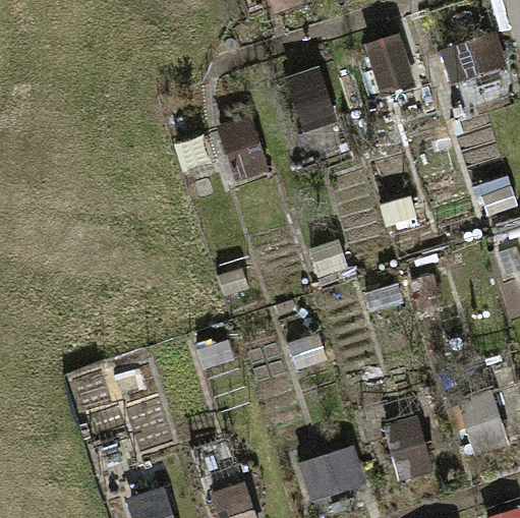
[(270,0),(275,13),(310,2),(309,0),(270,0)]
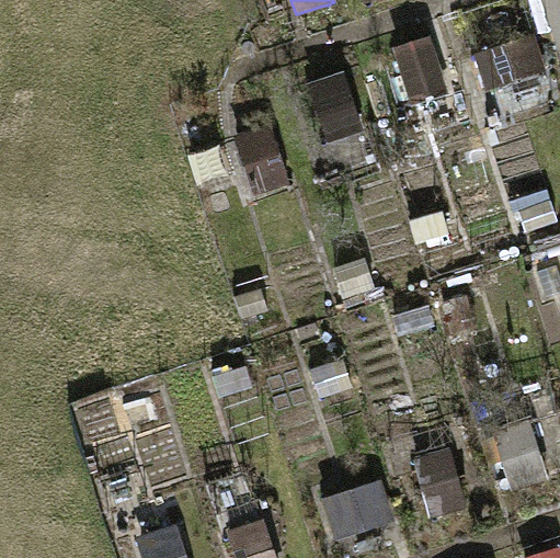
[(471,53),(482,90),(546,70),(534,33),(471,53)]
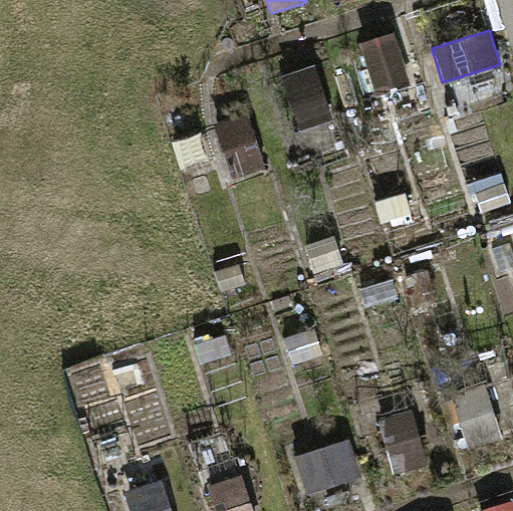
[(358,43),(376,97),(411,85),(393,31),(358,43)]
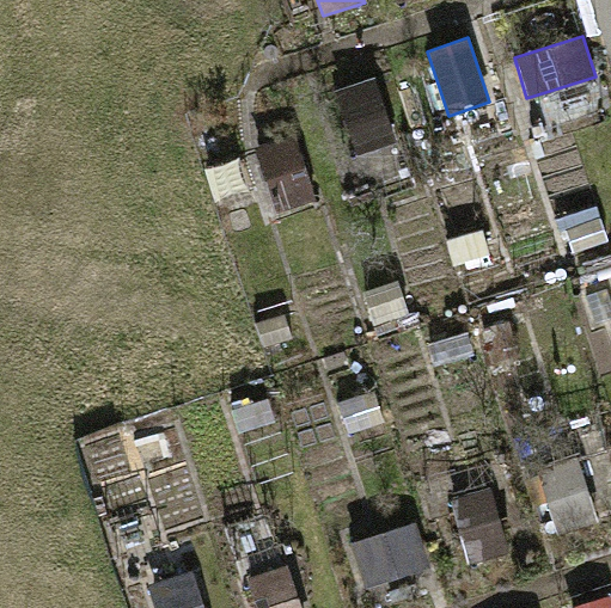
[(335,88),(355,151),(396,137),(376,75),(335,88)]
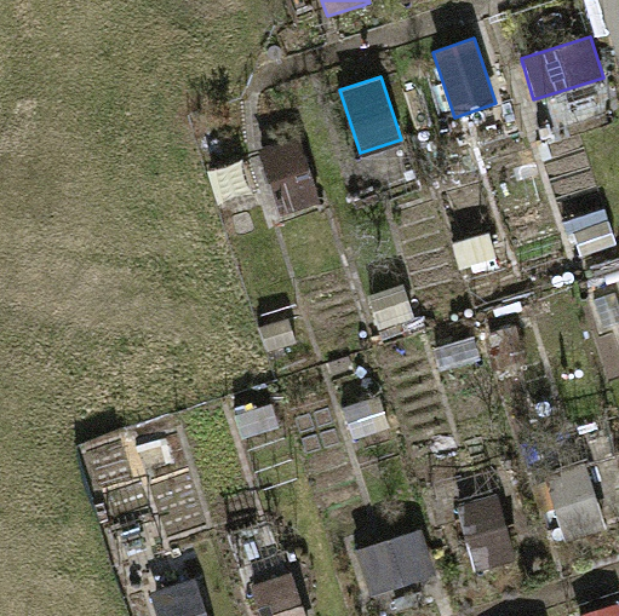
[(258,145),(279,214),(319,203),(298,134),(258,145)]
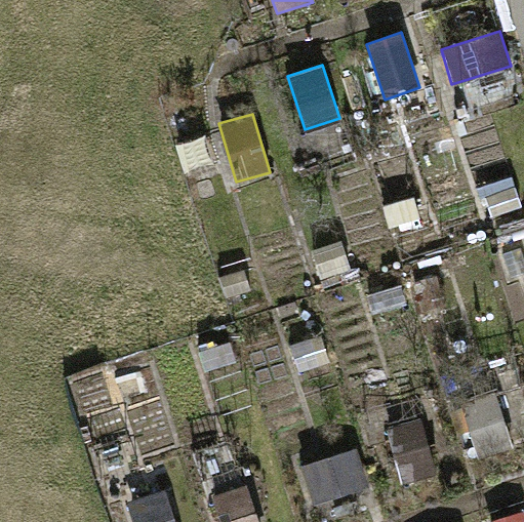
[(461,399),(478,458),(514,448),(496,389),(461,399)]
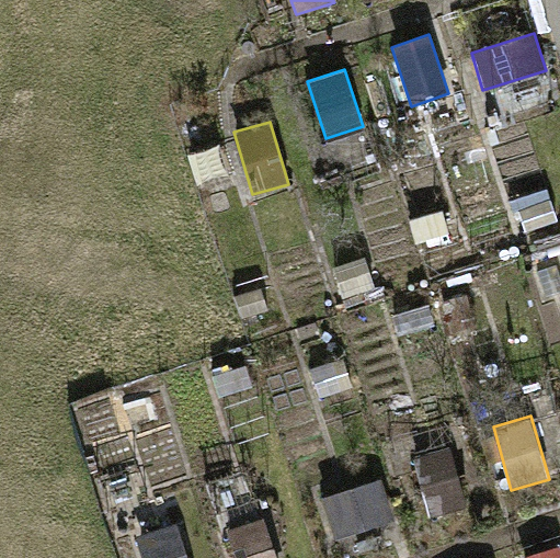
[(412,448),(431,516),(466,508),(447,440),(412,448)]
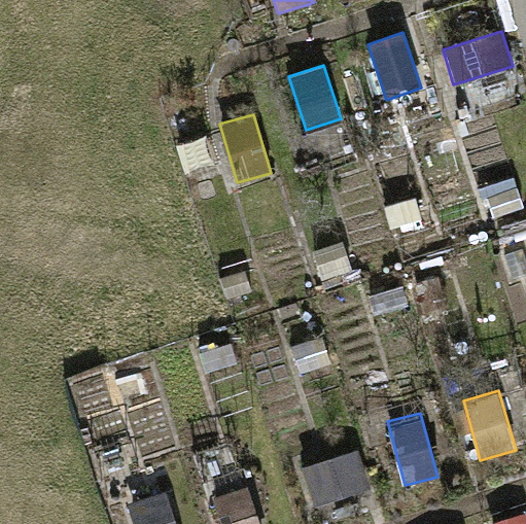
[(302,469),(313,509),(372,490),(359,451),(302,469)]
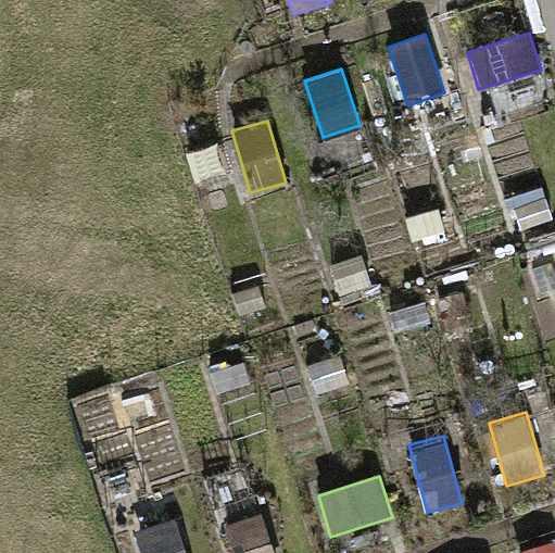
[(226,525),(235,552),(275,552),(261,512),(226,525)]
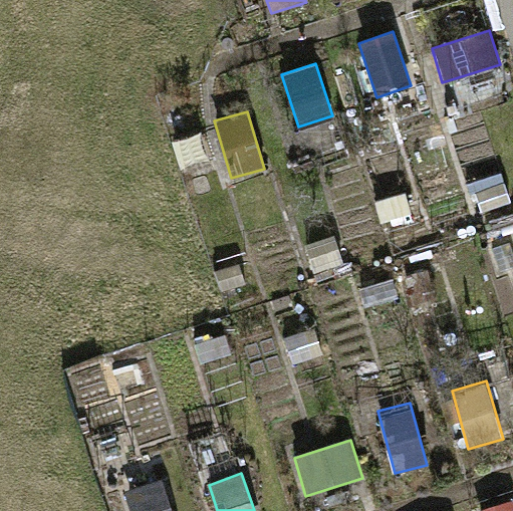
[(124,490),(131,510),(170,510),(161,479),(124,490)]
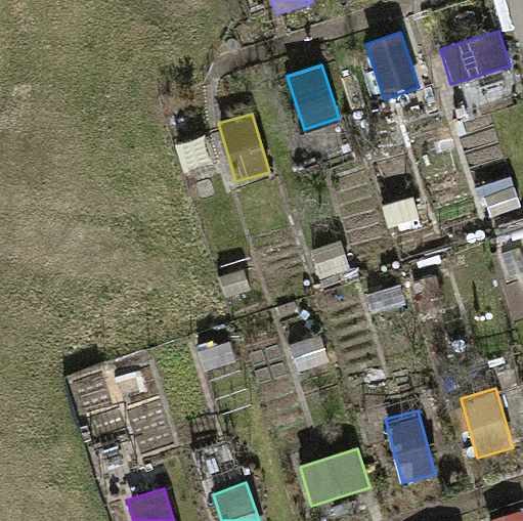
[(522,520),(522,510),(490,520),(522,520)]
